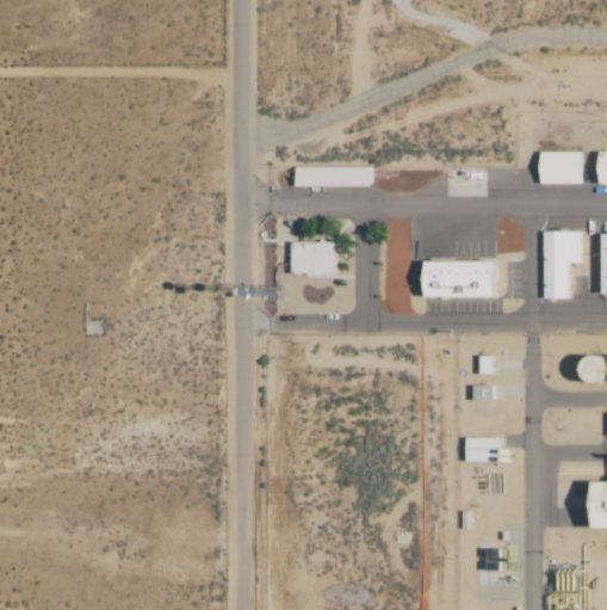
[(542,183),(582,184),(582,152),(542,152),(542,183)]
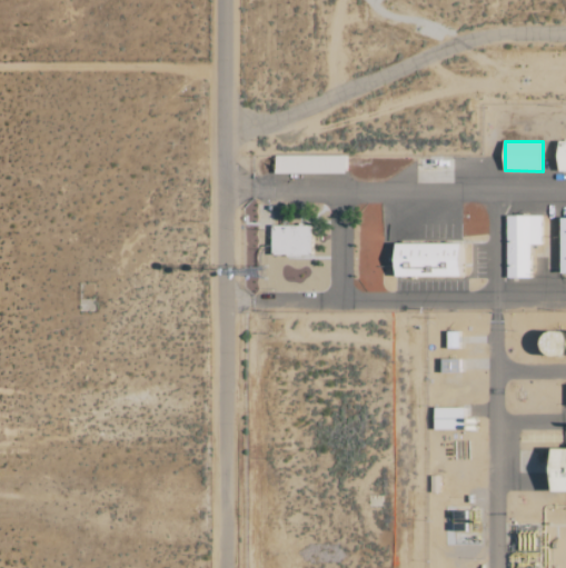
[(275,175),(346,173),(346,155),(275,156),(275,175)]
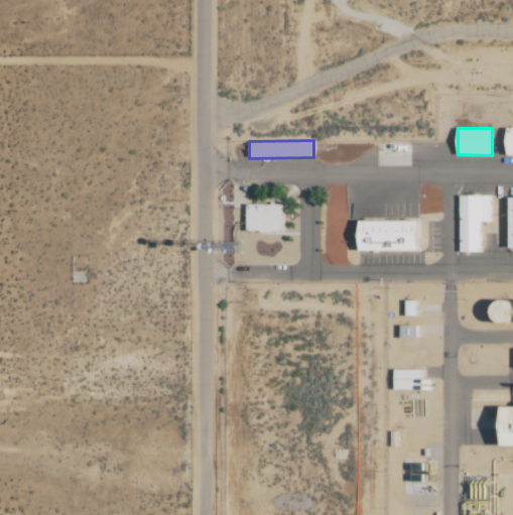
[(459,196),(460,252),(481,252),(480,222),(490,222),(490,196),(459,196)]
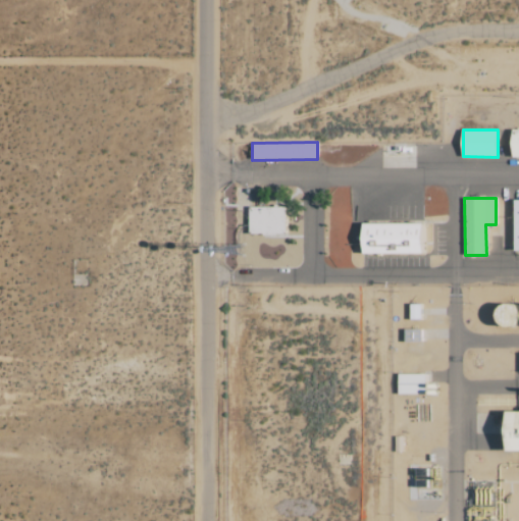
[(286,233),(286,206),(249,207),(249,235),(286,233)]
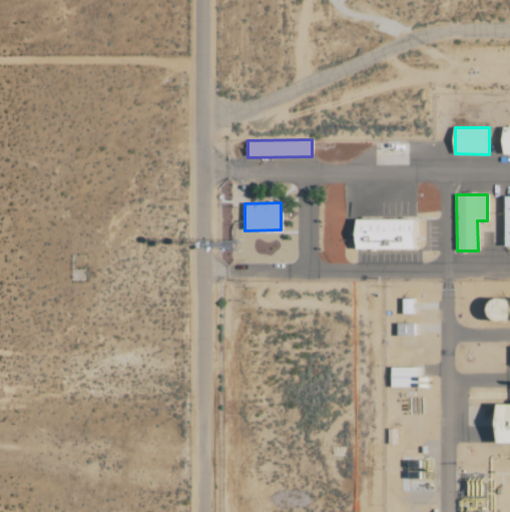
[(421,219),(360,218),(360,248),(420,249),(421,219)]
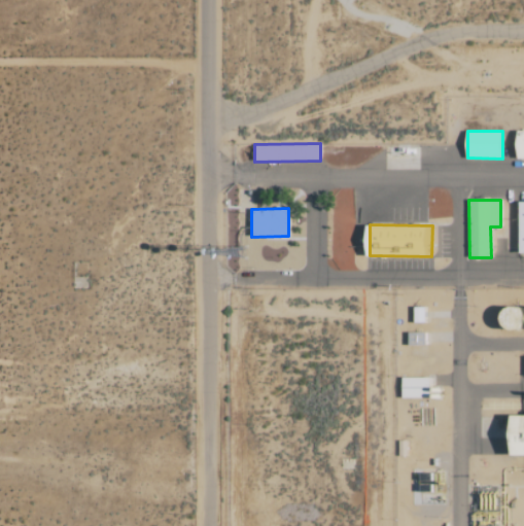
[(425,332),(409,332),(409,345),(425,345),(425,332)]
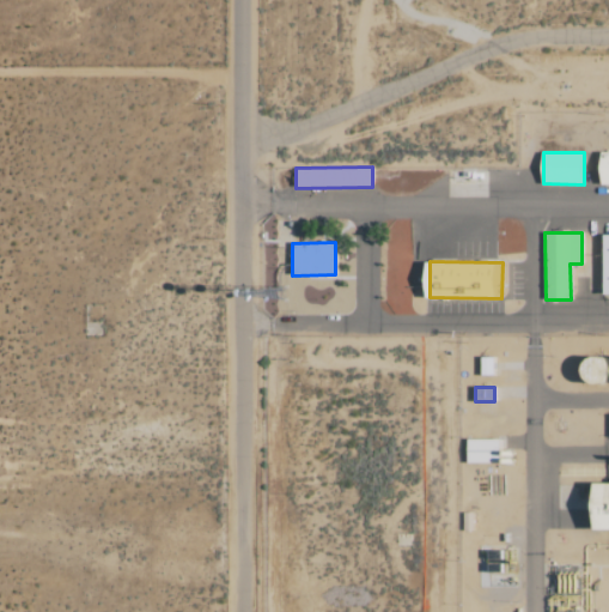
[(468,462),(500,462),(500,440),(468,440),(468,462)]
